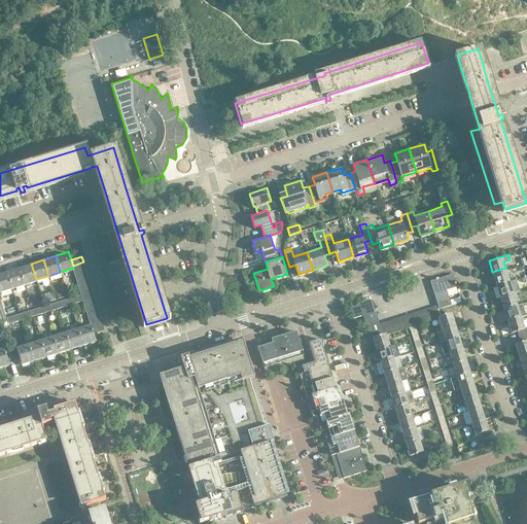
[(83,262),(73,266),(73,268),(74,271),(84,268),(83,262)]
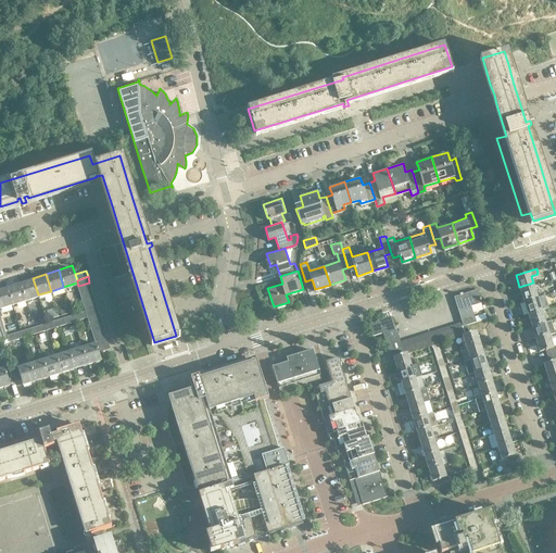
[(25,299),(38,294),(33,278),(20,283),(25,299)]
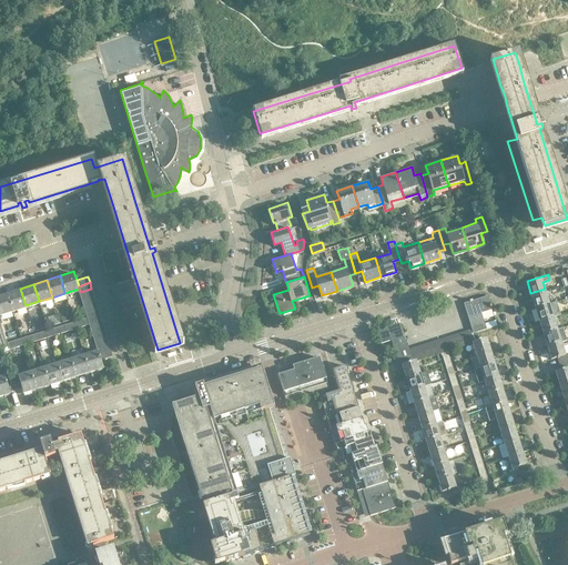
[(12,310),(26,305),(20,289),(7,293),(12,310)]
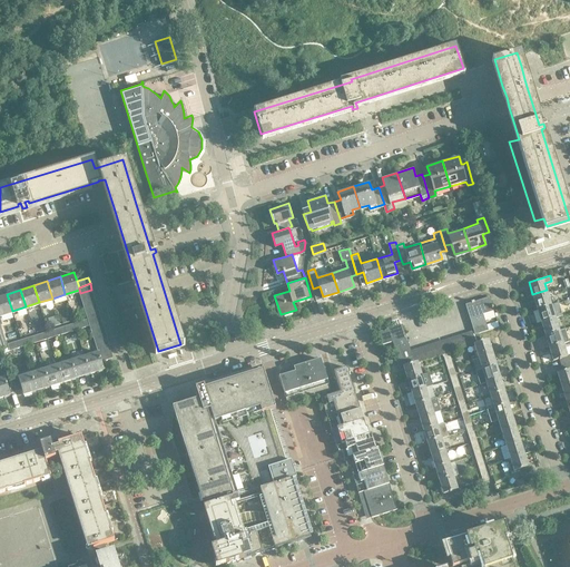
[(94,295),(91,290),(80,293),(81,300),(94,295)]
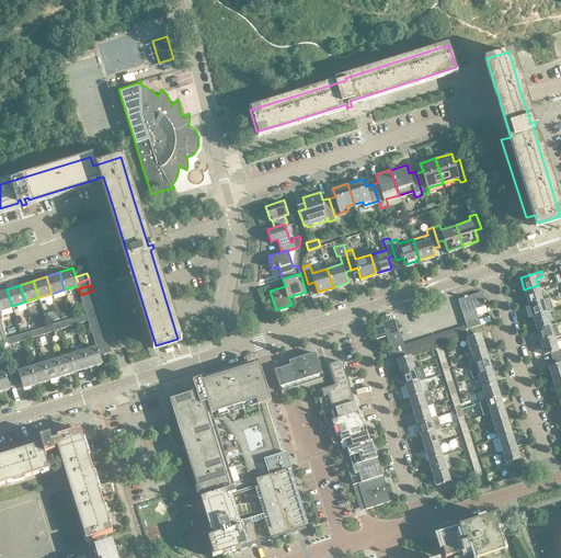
[(541,298),(538,285),(524,289),(528,303),(541,298)]
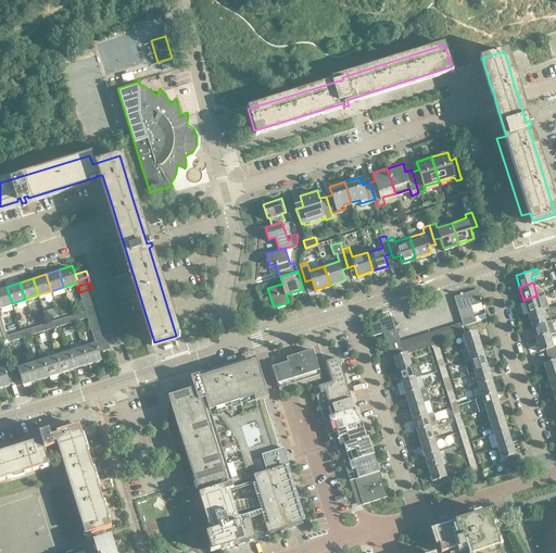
[(0,306),(12,303),(7,287),(0,288),(0,306)]
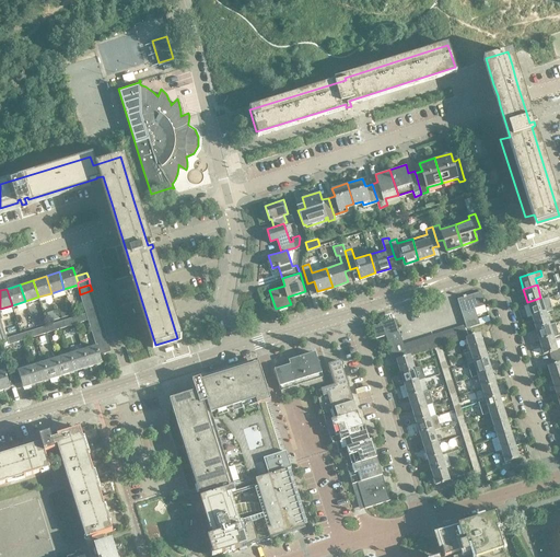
[(462,312),(465,322),(468,335),(473,333),(473,332),(470,333),(468,325),(478,322),(474,306),(485,303),(480,289),(465,294),(465,293),(462,294),(463,296),(456,297),(458,303),(459,303),(463,312),(462,312)]
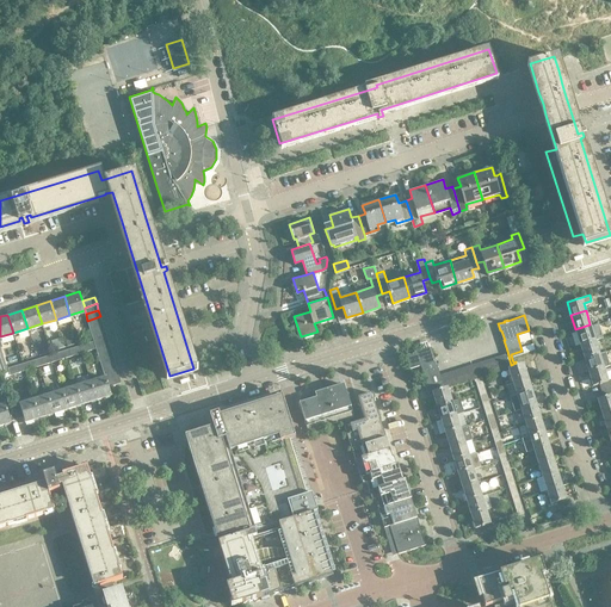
[(103,323),(100,316),(87,321),(90,327),(103,323)]
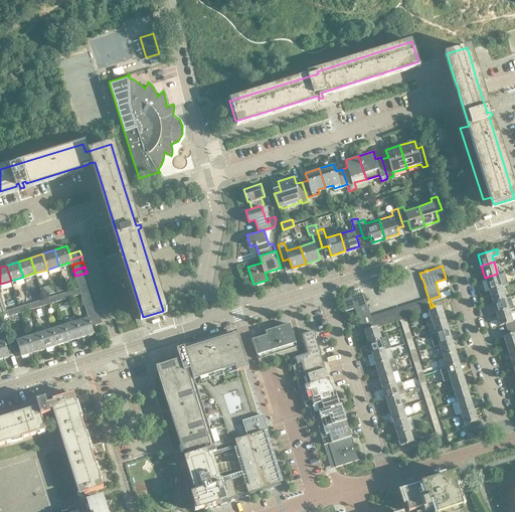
[(89,278),(87,273),(75,276),(77,282),(89,278)]
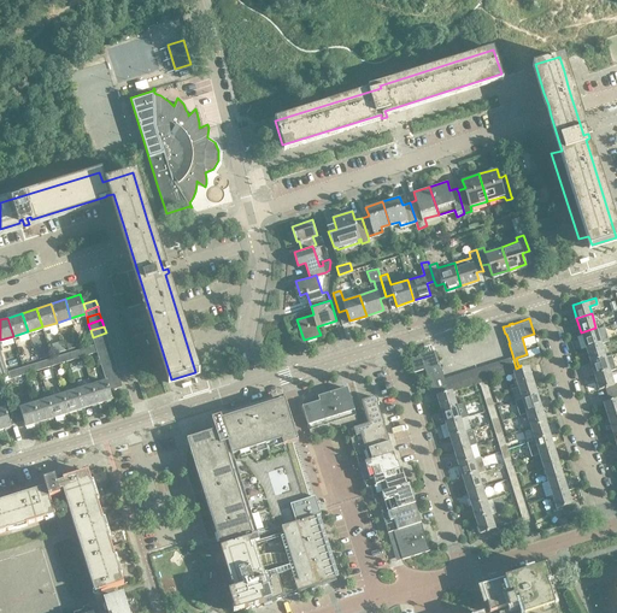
[(600,341),(595,328),(581,332),(585,346),(600,341)]
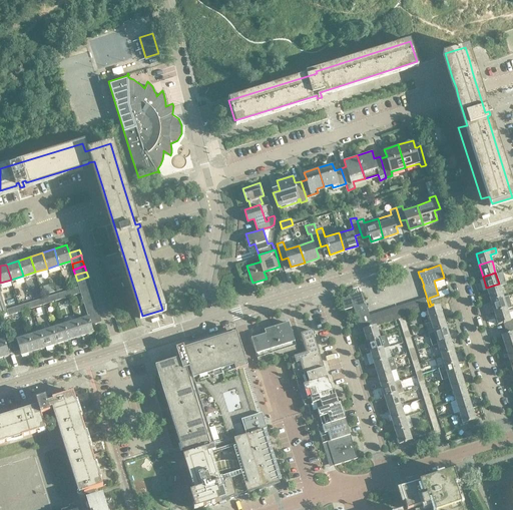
[(51,282),(43,285),(45,293),(53,290),(51,282)]
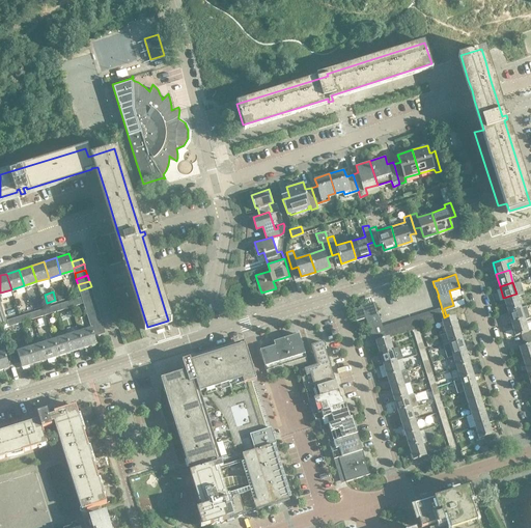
[(81,296),(83,301),(94,298),(92,292),(81,296)]
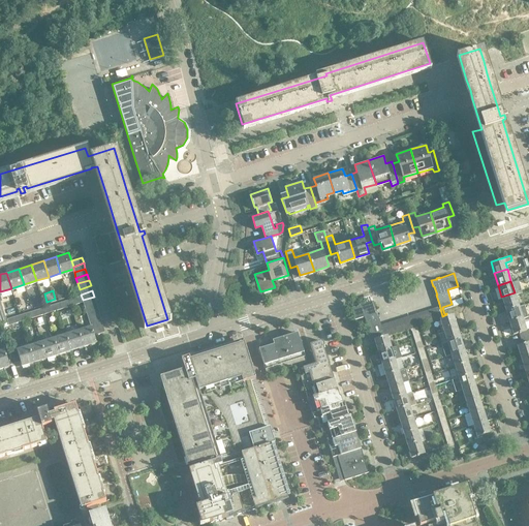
[(505,308),(519,305),(515,292),(501,297),(505,308)]
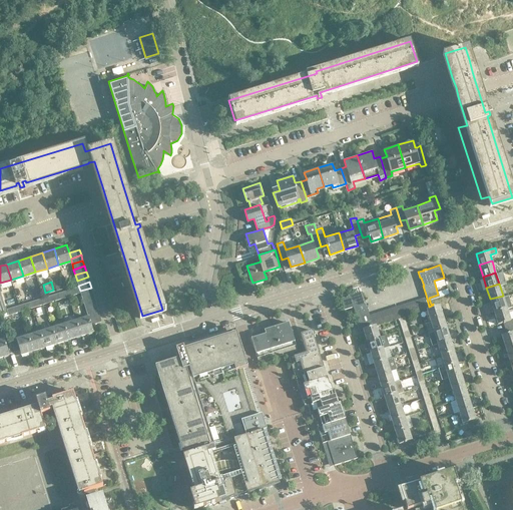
[(80,291),(78,286),(66,289),(68,295),(80,291)]
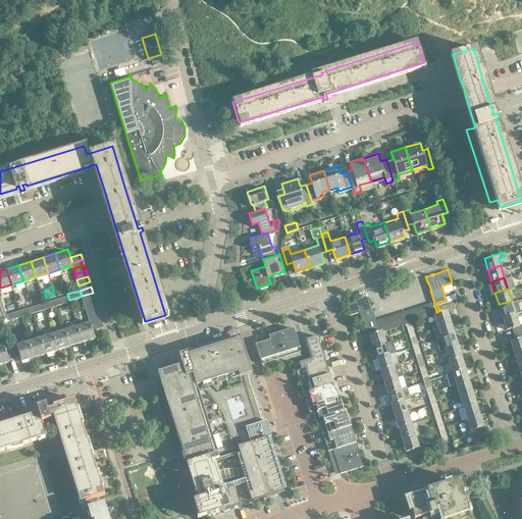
[(57,304),(69,300),(67,294),(55,298),(57,304)]
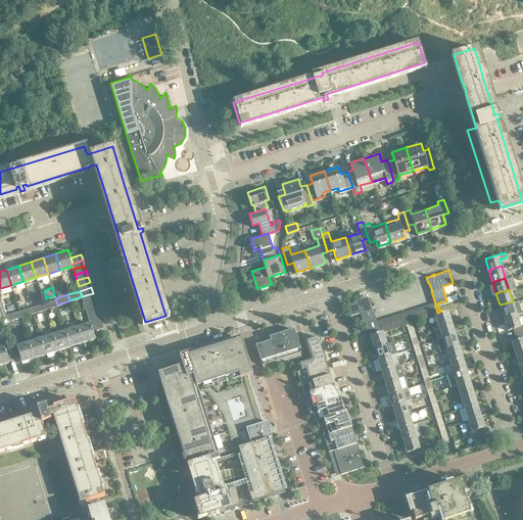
[(379,331),(376,319),(373,311),(369,295),(346,302),(350,315),(360,311),(365,329),(366,328),(373,326),(375,332),(379,331)]
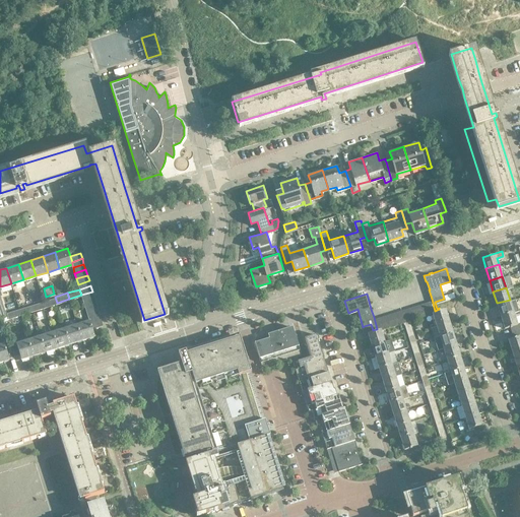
[(82,300),(84,305),(95,302),(93,296),(82,300)]
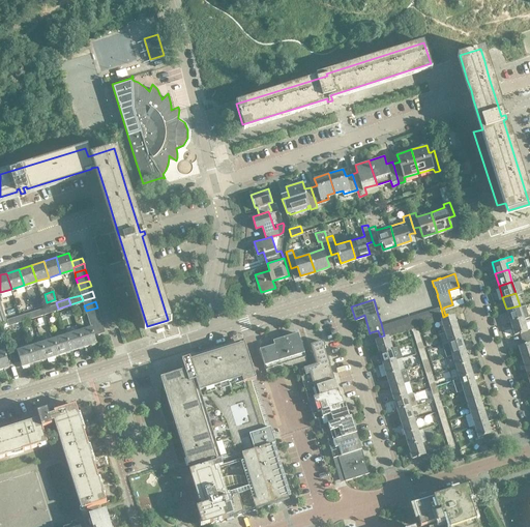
[(46,312),(58,309),(56,302),(43,306),(46,312)]
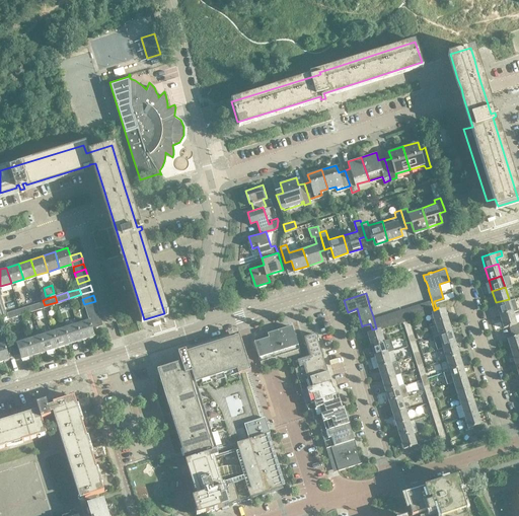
[(518,308),(514,297),(509,299),(496,302),(500,314),(512,310),(518,308)]
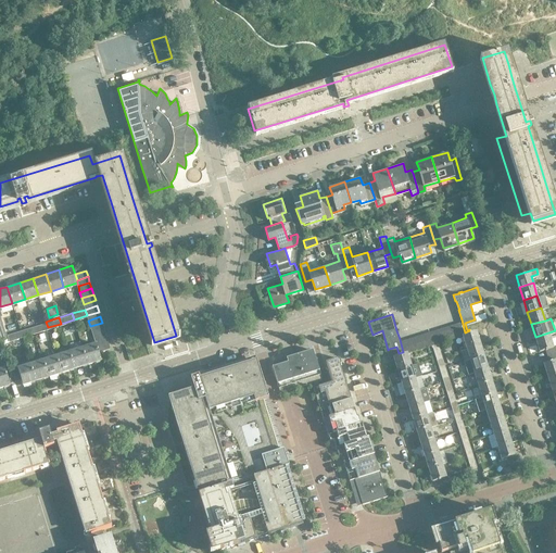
[(465,332),(462,319),(455,322),(458,335),(462,334),(465,332)]
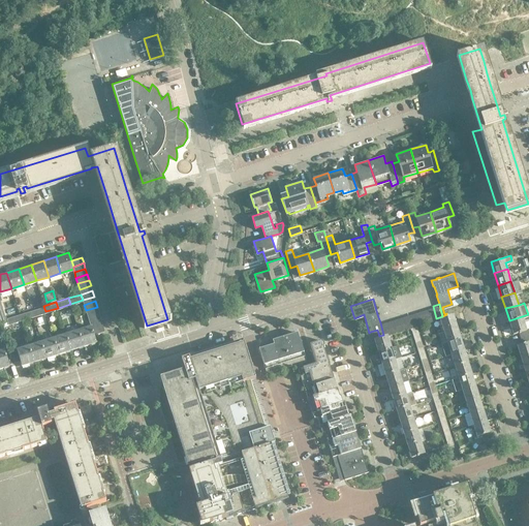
[(33,315),(45,311),(43,306),(31,309),(33,315)]
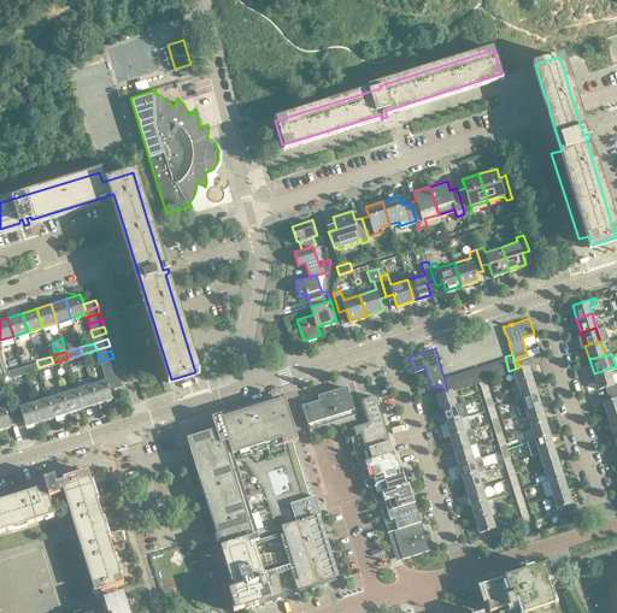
[(503,372),(509,371),(505,357),(498,359),(503,372)]
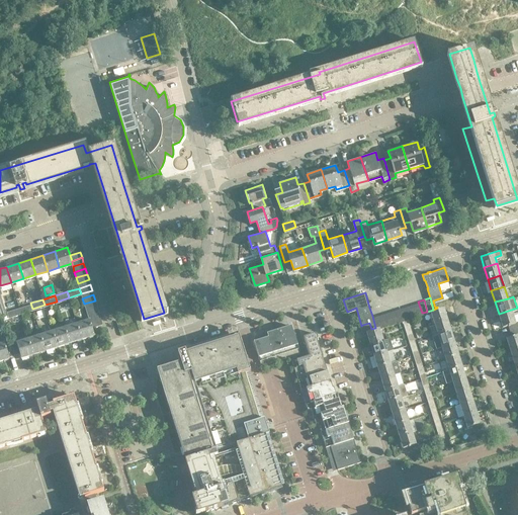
[(97,306),(95,301),(84,304),(86,310),(97,306)]
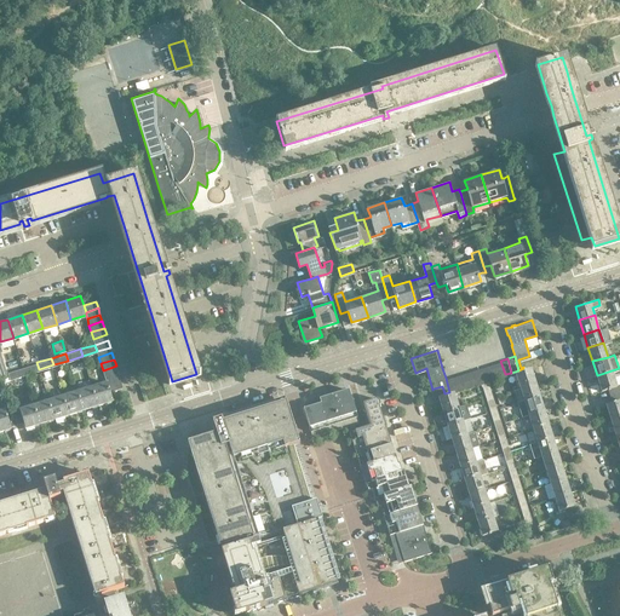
[(498,376),(505,374),(500,361),(494,363),(498,376)]
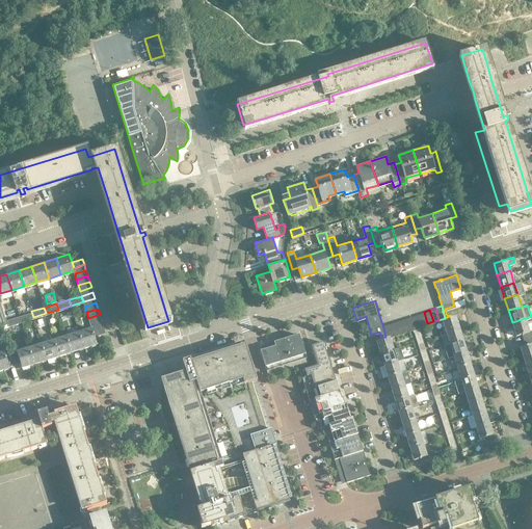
[(21,321),(33,317),(31,311),(19,315),(21,321)]
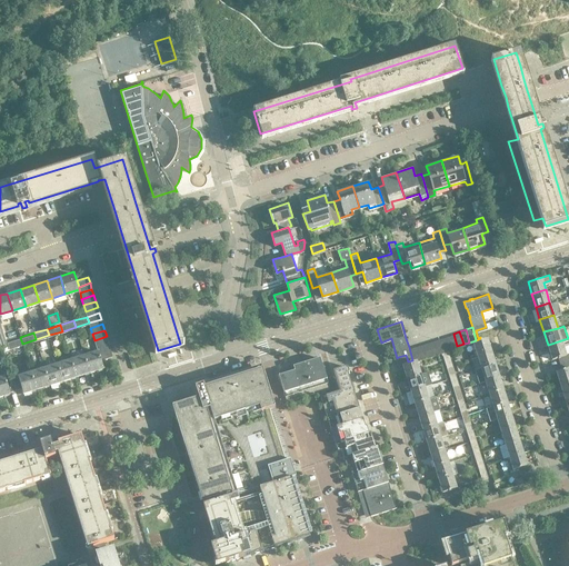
[(451,348),(457,346),(453,334),(447,336),(451,348)]
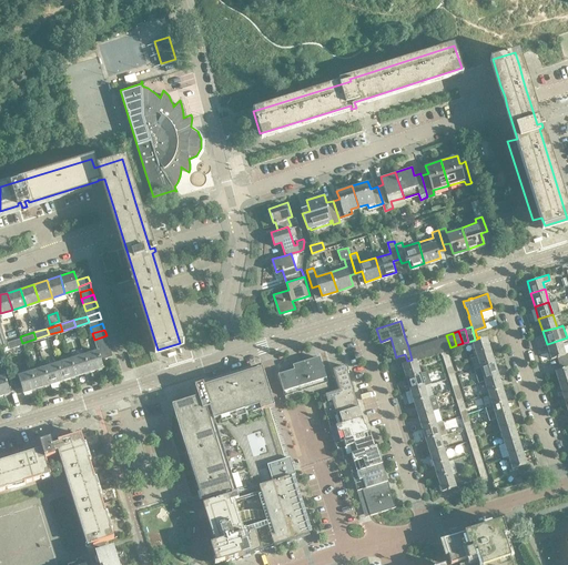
[(107,335),(94,340),(94,341),(97,345),(108,342),(107,335)]
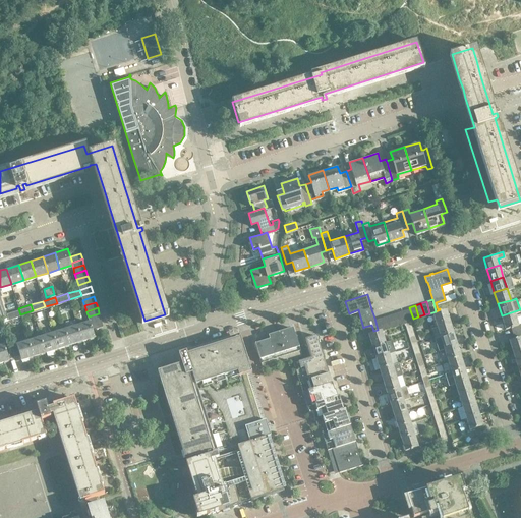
[(400,310),(404,322),(410,320),(406,307),(400,310)]
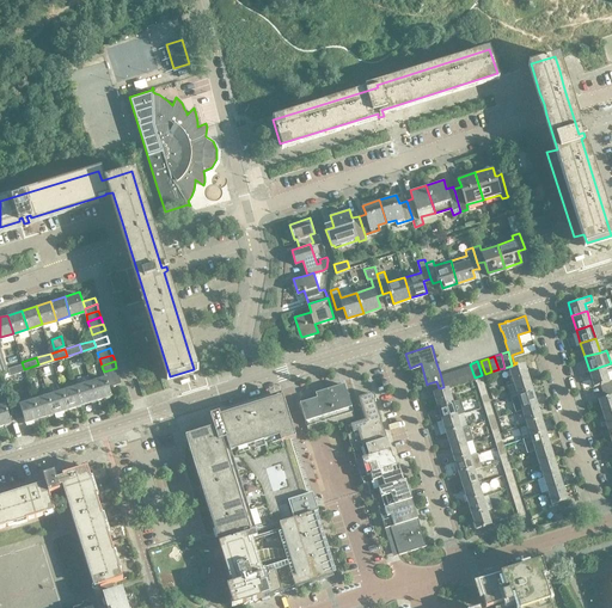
[(516,363),(512,366),(508,367),(513,380),(527,375),(524,361),(516,363)]
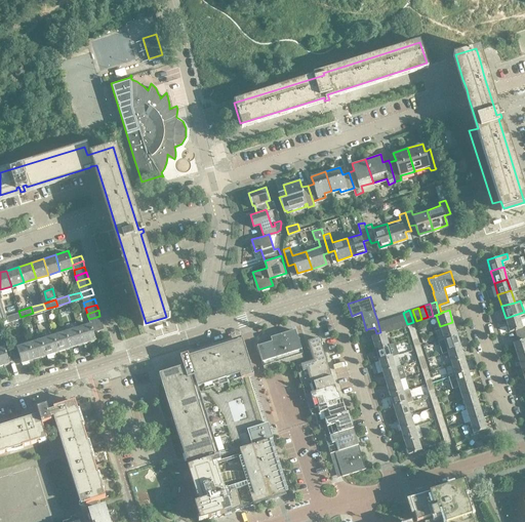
[(8,321),(21,317),(18,311),(7,315),(8,321)]
